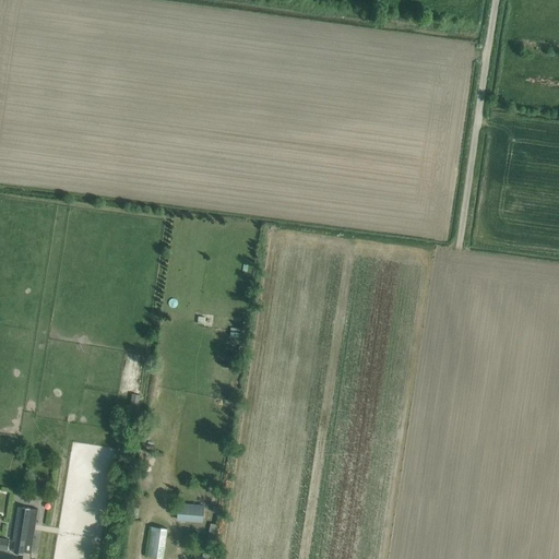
[(52,432),(50,432),(49,447),(62,447),(63,433),(62,433),(62,426),(54,426),(52,432)]
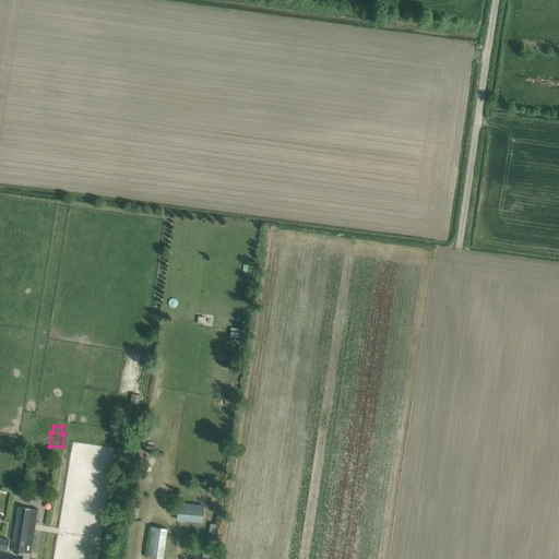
[(204,506),(178,503),(177,521),(202,523),(204,506)]
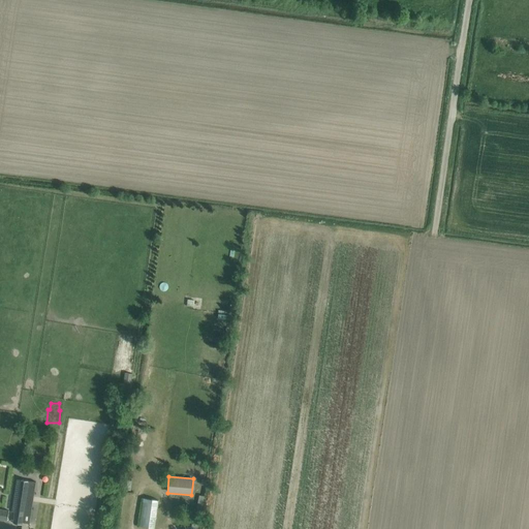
[(14,511),(13,523),(22,525),(22,522),(30,524),(36,483),(28,480),(21,479),(16,512),(14,511)]
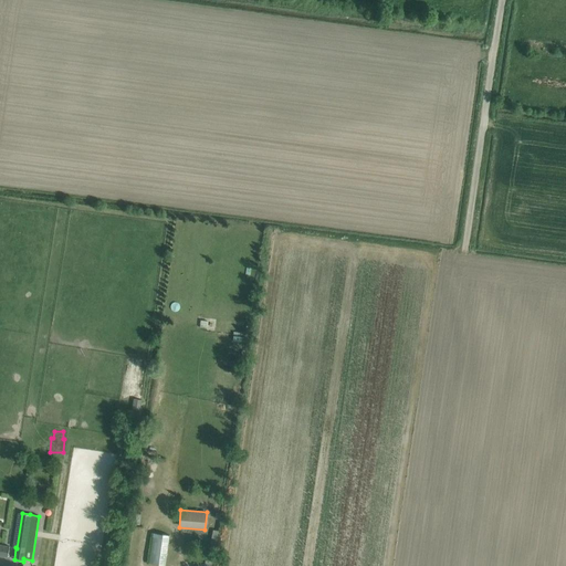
[(170,535),(154,533),(149,563),(166,565),(170,535)]
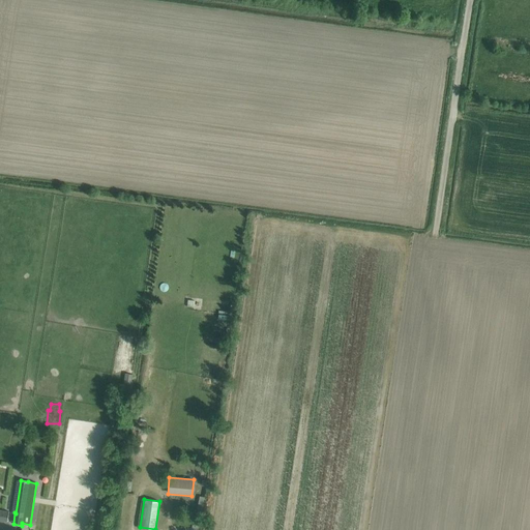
[(0,520),(7,521),(8,512),(0,510),(0,520)]
